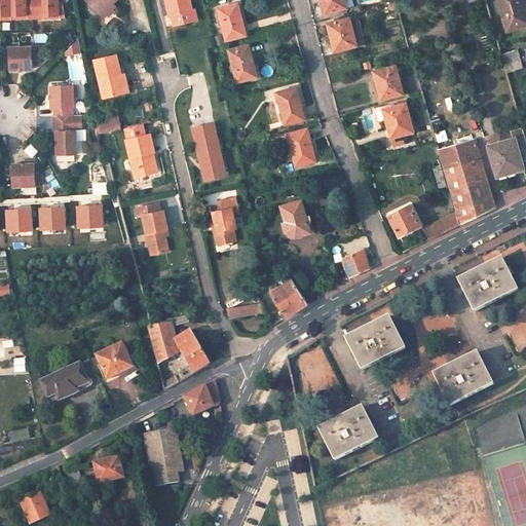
[(0,0),(0,15),(34,15),(33,3),(27,4),(27,0),(0,0)]
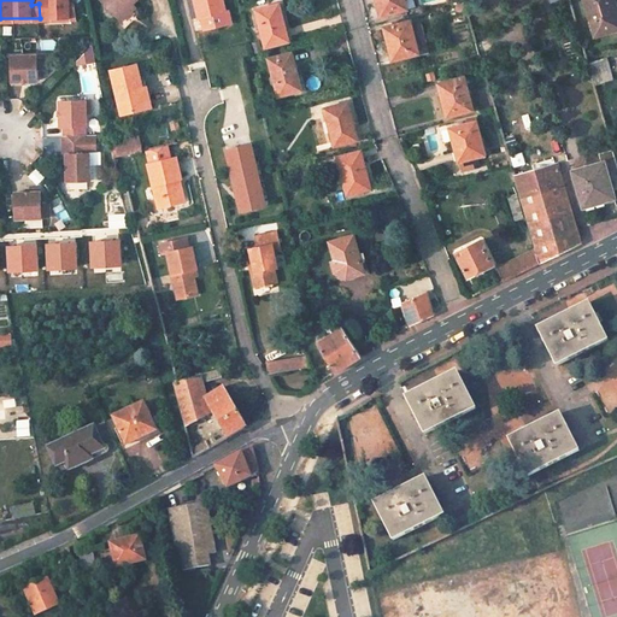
[(51,4),(51,0),(31,0),(31,5),(39,4),(40,18),(0,18),(0,23),(43,22),(42,5),(51,4)]
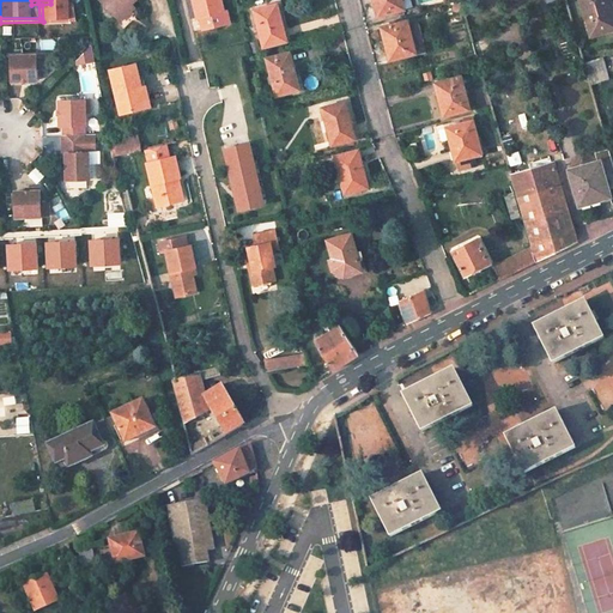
[(70,4),(68,0),(50,0),(50,4),(42,5),(43,22),(53,22),(53,19),(77,18),(73,4),(70,4)]
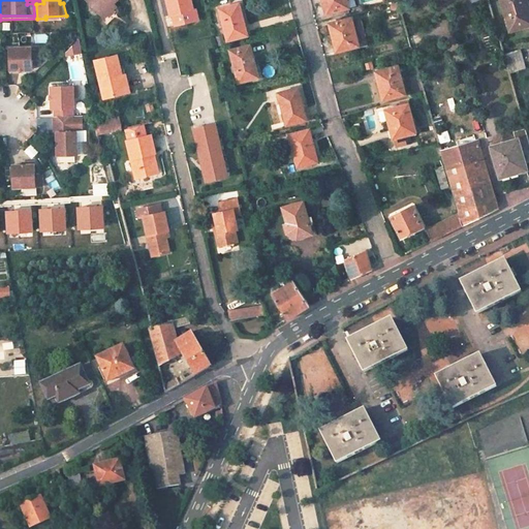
[(86,0),(85,1),(99,18),(113,5),(119,0),(86,0)]
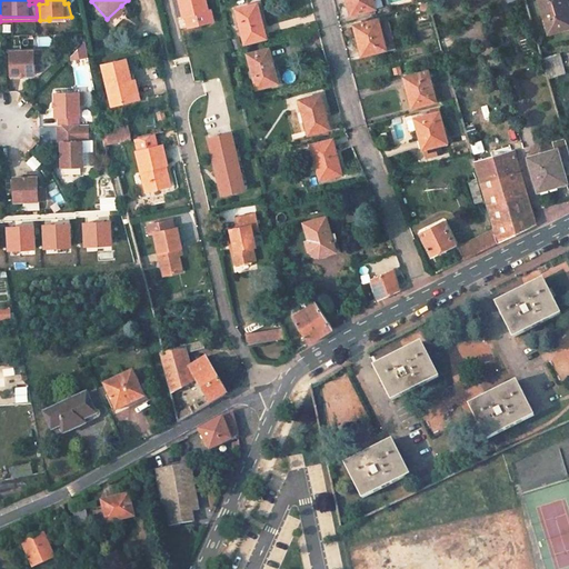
[(179,0),(175,0),(178,12),(181,28),(189,27),(186,16),(183,17),(179,0)]
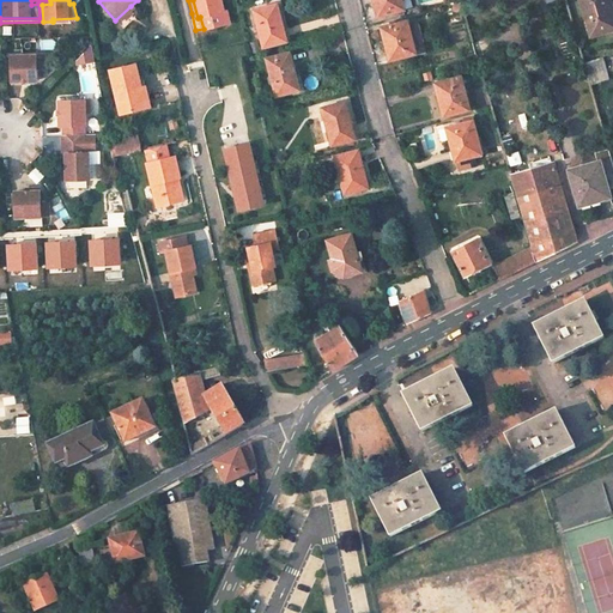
[(220,0),(193,0),(198,18),(200,17),(204,29),(218,25),(229,23),(226,11),(224,11),(220,0)]
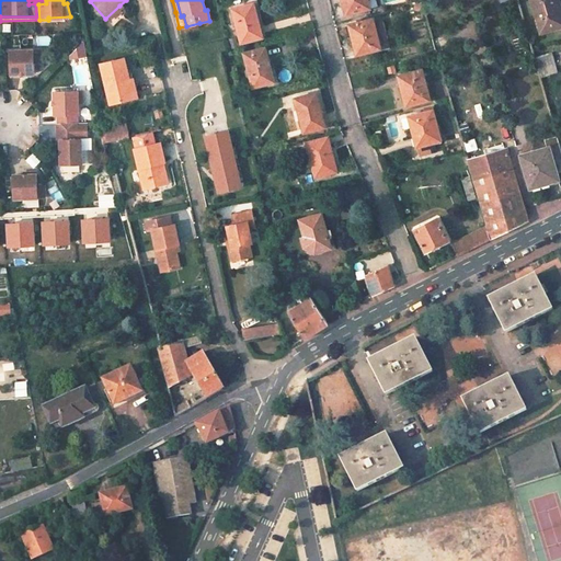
[(368,0),(344,0),(345,3),(347,13),(370,8),(368,0)]
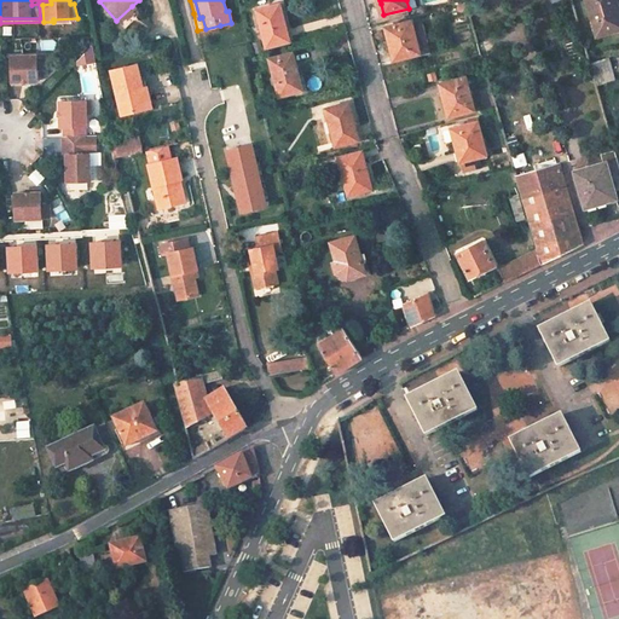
[(618,0),(589,0),(600,35),(618,29),(618,9),(618,0)]
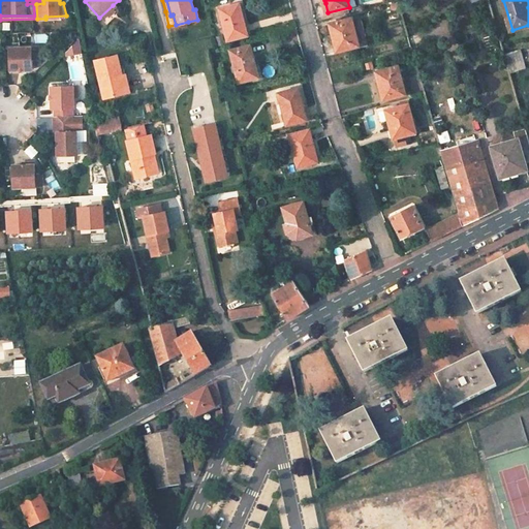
[(237,3),(220,7),(228,39),(248,35),(246,28),(244,21),(242,22),(237,3)]
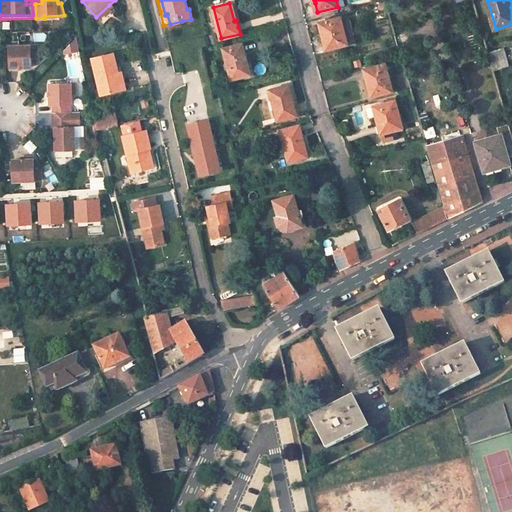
[(109,5),(96,17),(100,20),(112,9),(109,5)]
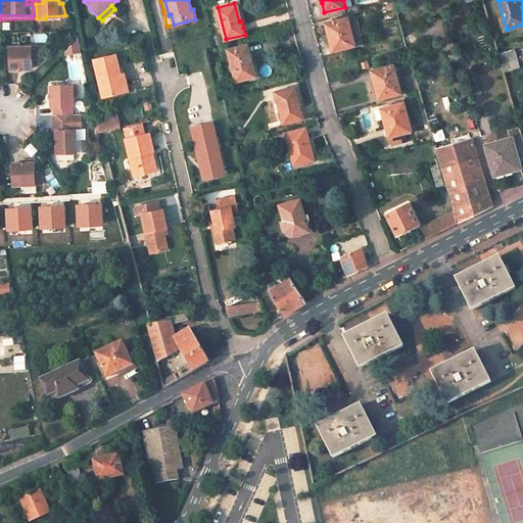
[(348,17),(327,24),(329,33),(331,42),(333,42),(335,50),(355,45),(348,17)]
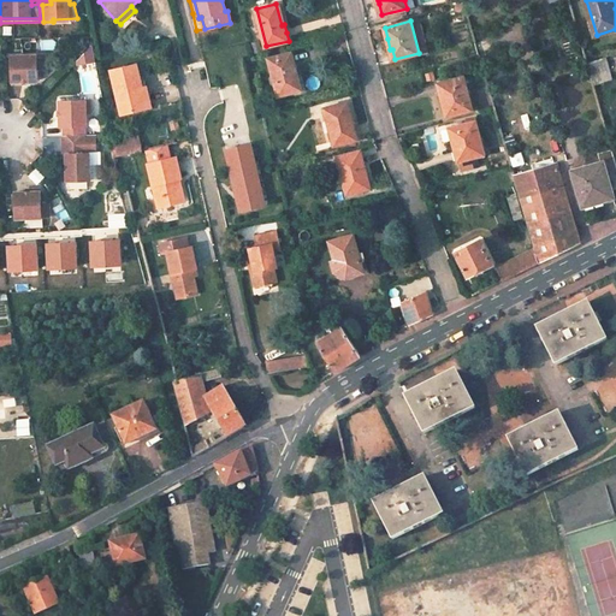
[(291,52),(270,58),(279,95),(298,90),(294,70),(296,69),(294,61),(291,52)]
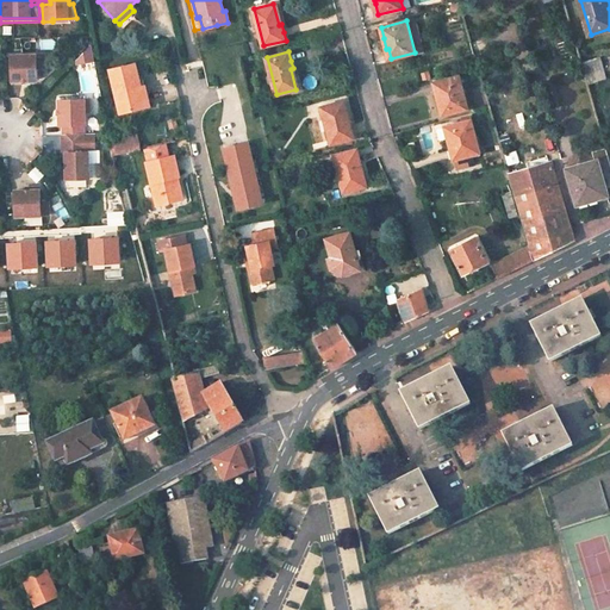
[(44,54),(11,55),(12,85),(20,85),(29,83),(29,80),(37,80),(37,68),(45,68),(44,54)]
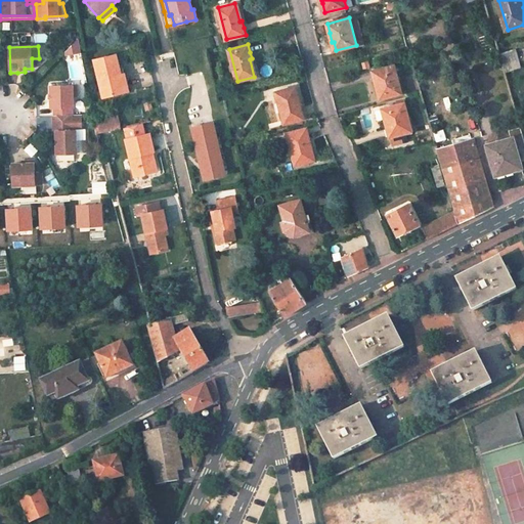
[(510,70),(523,67),(518,48),(505,52),(510,70)]
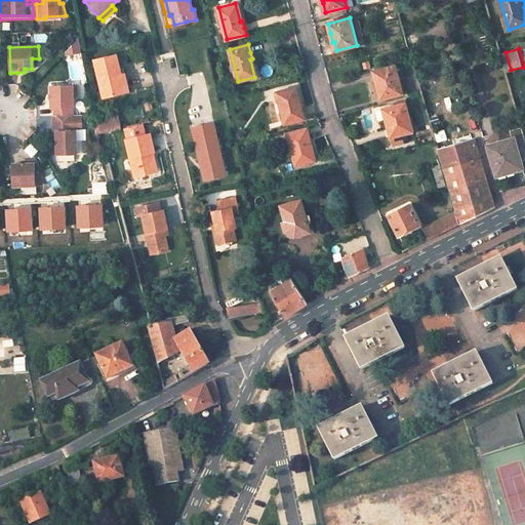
[(117,54),(95,58),(105,96),(123,91),(118,72),(121,71),(117,54)]
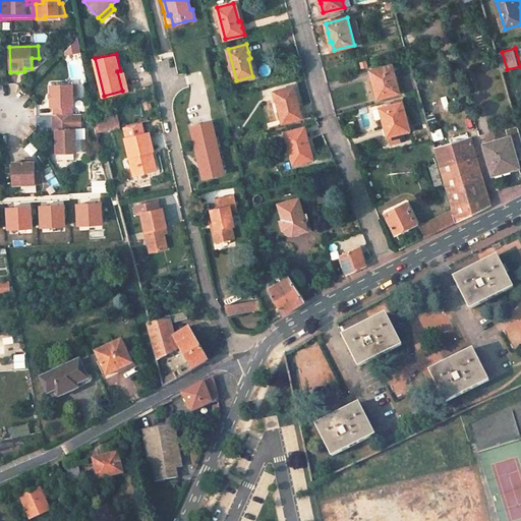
[(393,65),(372,70),(374,79),(372,79),(375,89),(378,98),(399,93),(393,65)]
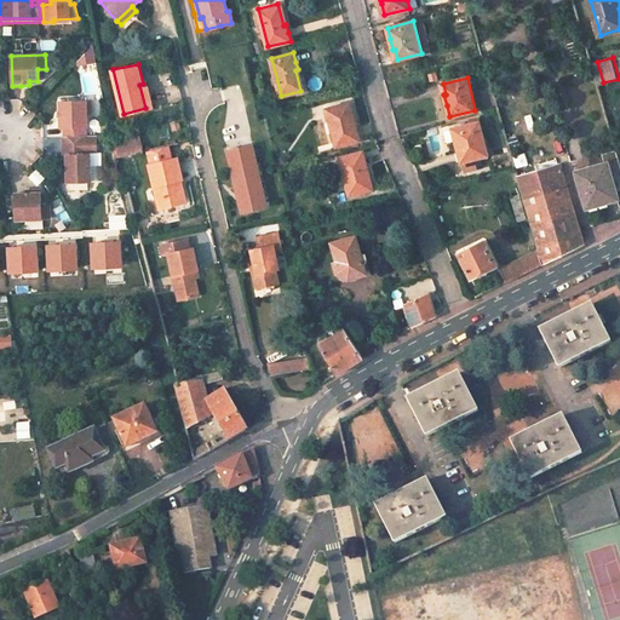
[(143,84),(139,85),(145,108),(153,107),(148,84),(143,84)]
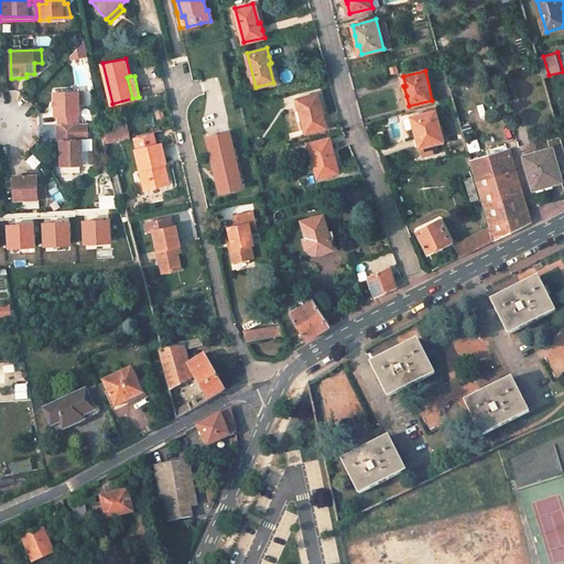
[(83,91),(55,91),(55,104),(55,116),(57,116),(57,125),(77,123),(77,115),(78,115),(78,104),(83,104),(83,91)]
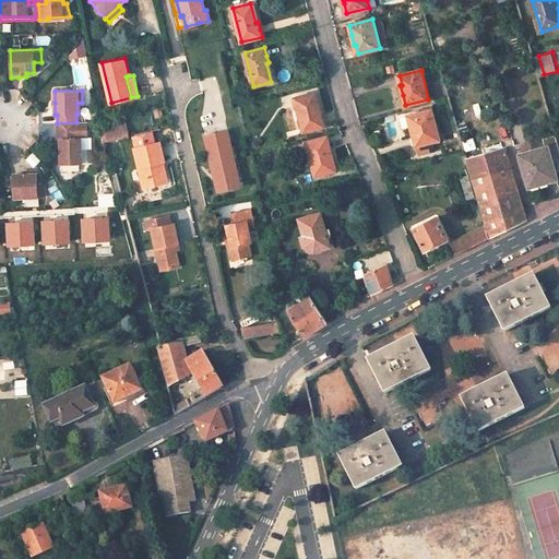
[(313,94),(296,98),(304,132),(324,127),(321,113),(318,113),(316,104),(313,94)]
